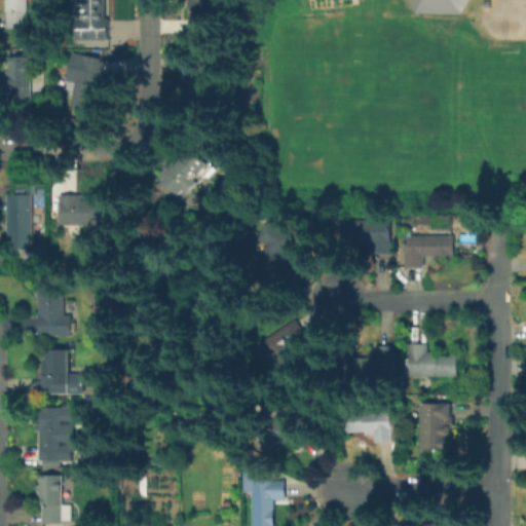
[(7,31),(7,0),(31,0),(31,31),(7,31)]
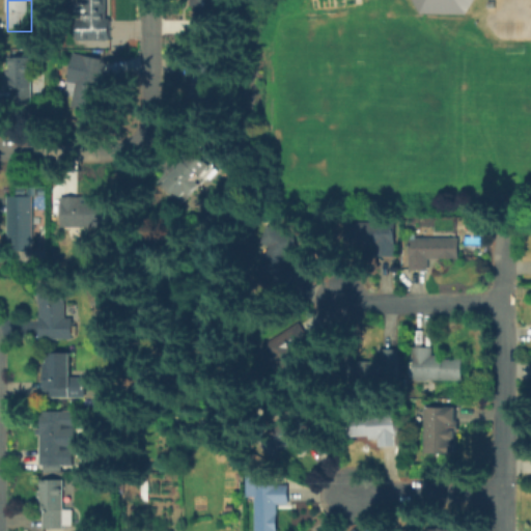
[(108,0),(108,22),(113,22),(113,39),(83,39),(83,0),(108,0)]
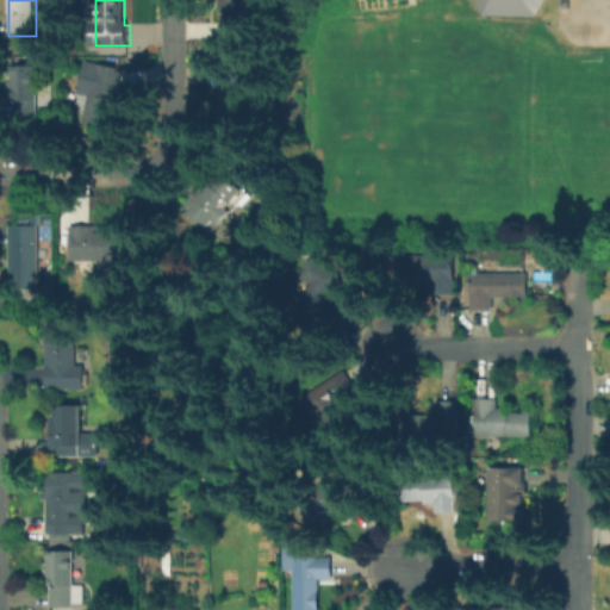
[(222,25),(222,0),(256,0),(256,25),(222,25)]
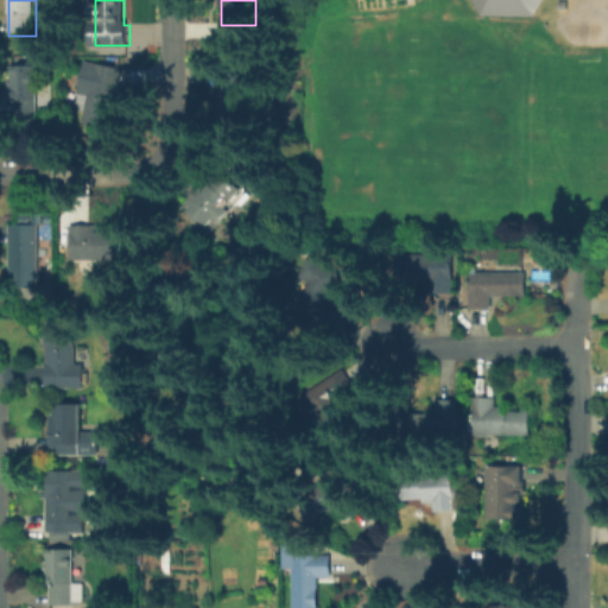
[(607,0),(470,0),(480,16),(532,18),(544,0),(607,0)]
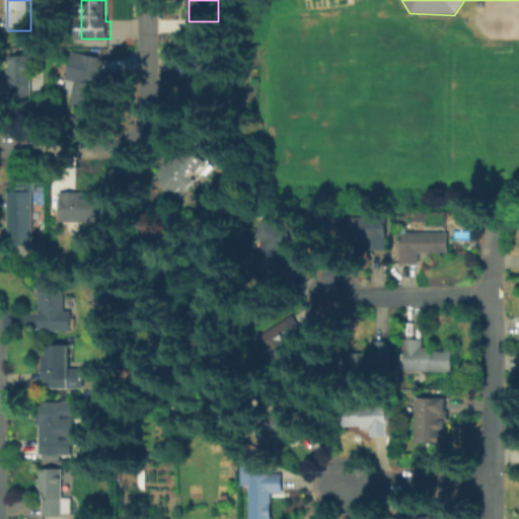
[(74,56),(104,61),(96,112),(71,107),(75,84),(68,83),(74,56)]
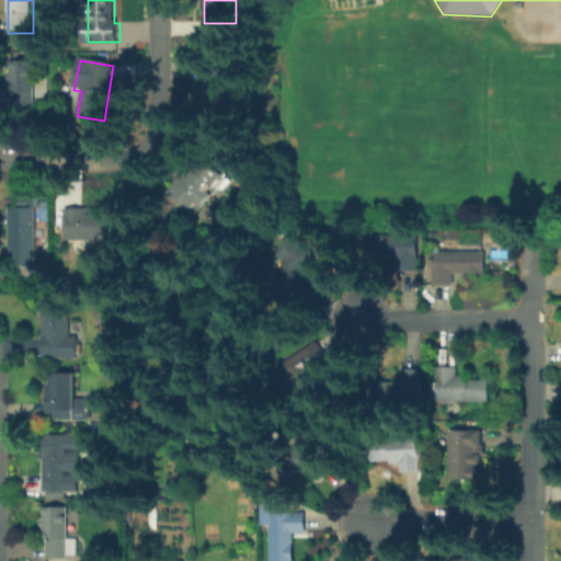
[(12,115),(12,61),(36,61),(36,115),(12,115)]
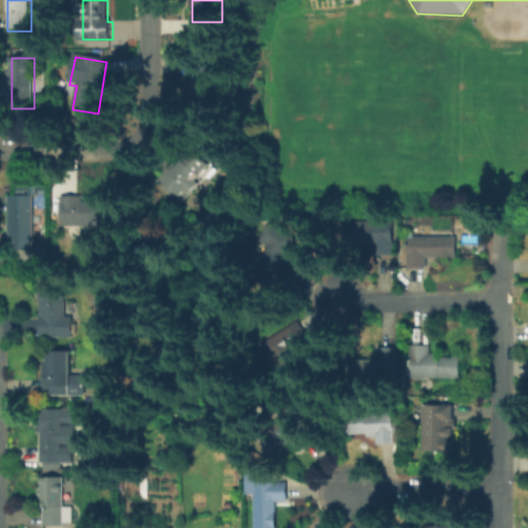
[(194,113),(194,68),(218,68),(218,113),(194,113)]
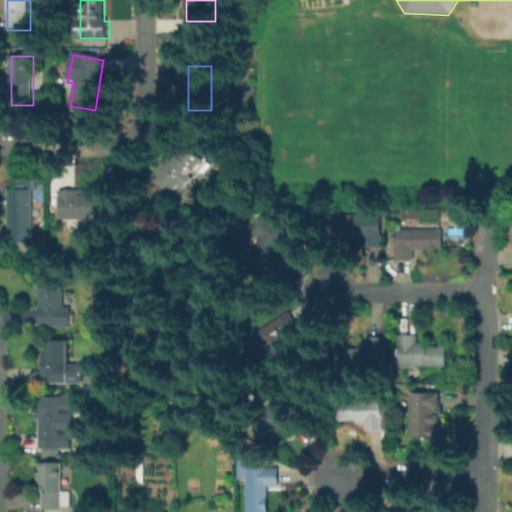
[(148,175),(187,133),(213,157),(208,163),(211,166),(180,200),(148,175)]
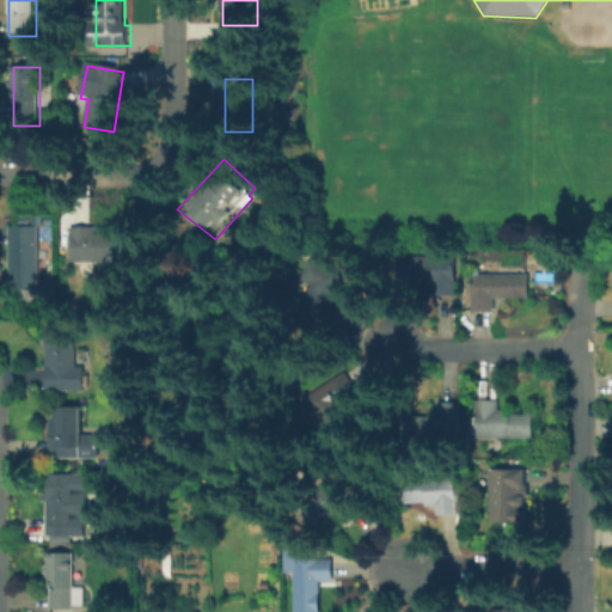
[(10,292),(10,228),(42,228),(42,292),(10,292)]
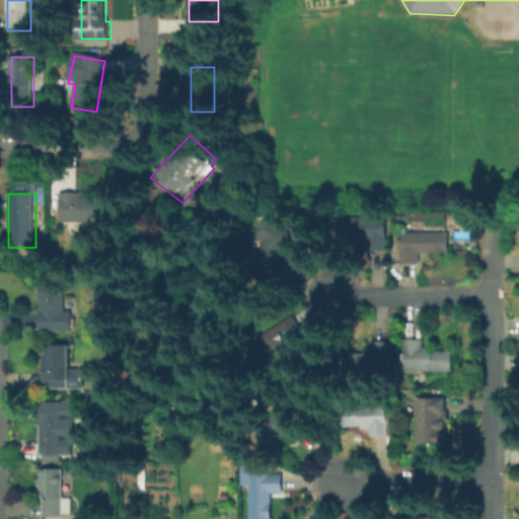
[(77,195),(77,201),(91,201),(91,197),(105,197),(105,201),(113,201),(113,224),(62,224),(62,209),(57,209),(57,195),(77,195)]
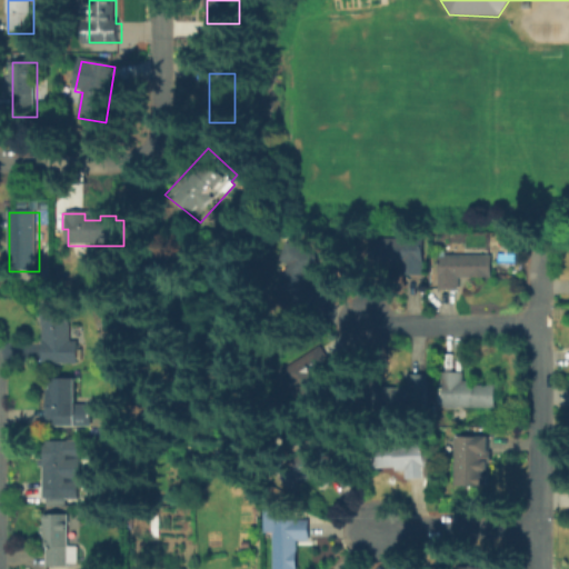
[(426,261),(426,277),(403,277),(403,261),(378,261),(378,240),(426,241),(426,261)]
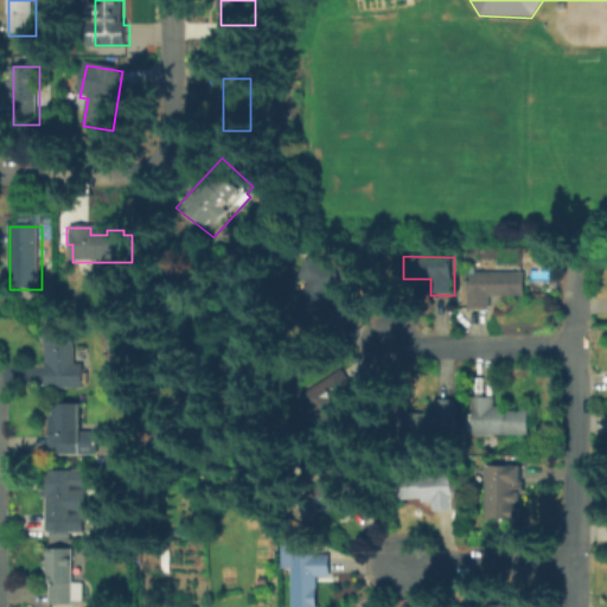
[(306,257),(340,278),(324,307),(337,314),(325,334),(292,314),(308,286),(295,279),(306,257)]
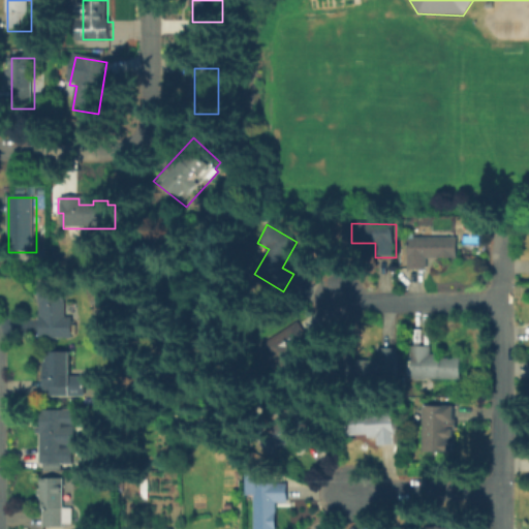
[(408,243),(456,243),(456,259),(429,259),(429,271),(408,271),(408,243)]
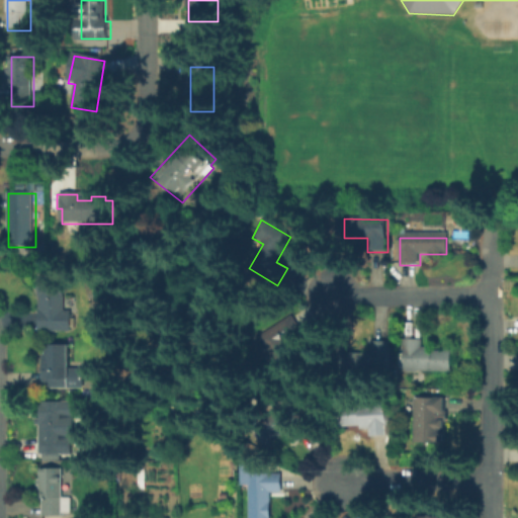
[(64,286),(64,312),(71,312),(71,331),(40,331),(41,286),(64,286)]
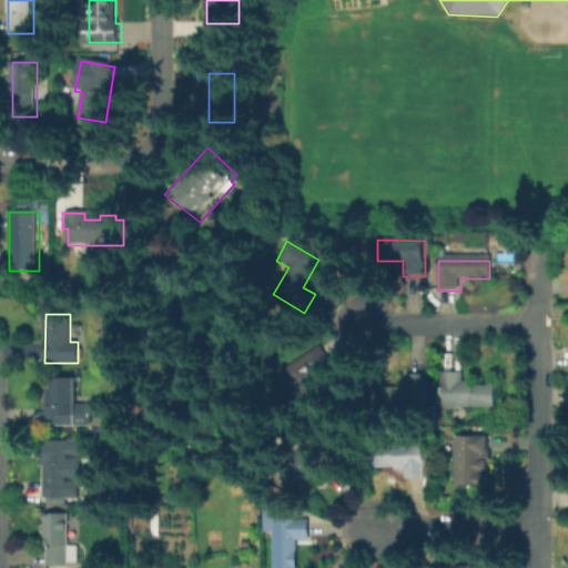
[(326,385),(302,399),(294,385),(293,385),(286,369),(321,348),(334,367),(322,376),(326,385)]
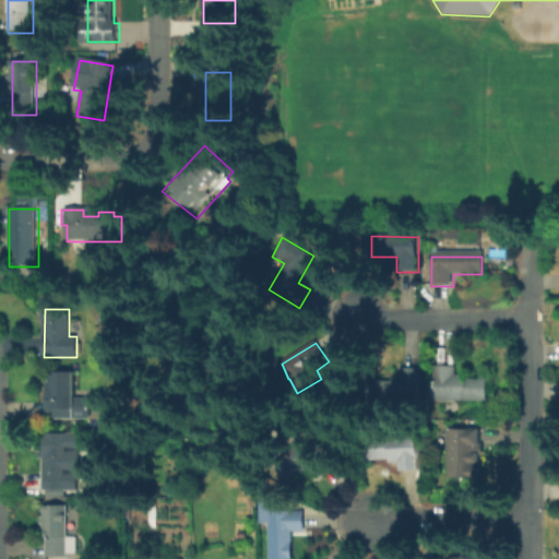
[(426,401),(376,401),(376,379),(400,379),(400,368),(426,368),(426,401)]
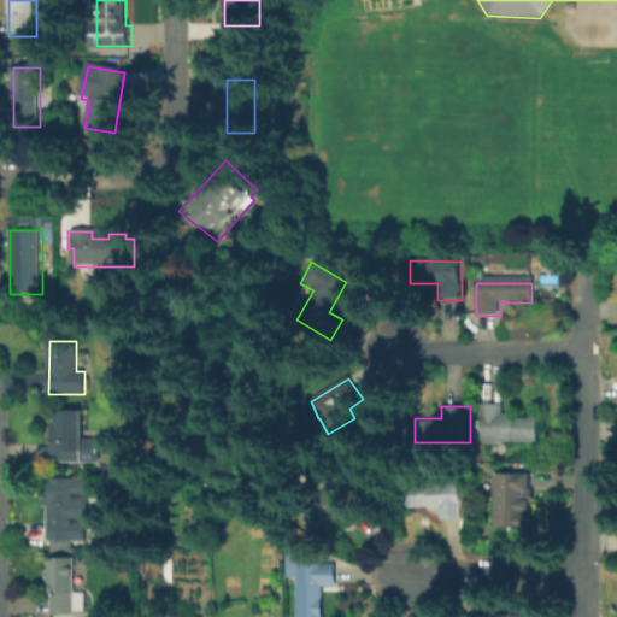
[(506,416),(506,421),(540,421),(540,442),(482,442),(482,416),(481,416),(481,406),(506,406),(506,416)]
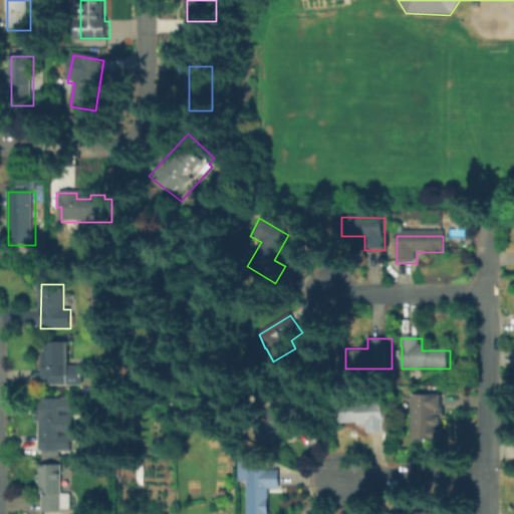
[(72,387),(41,387),(42,342),(72,342),(72,361),(72,387)]
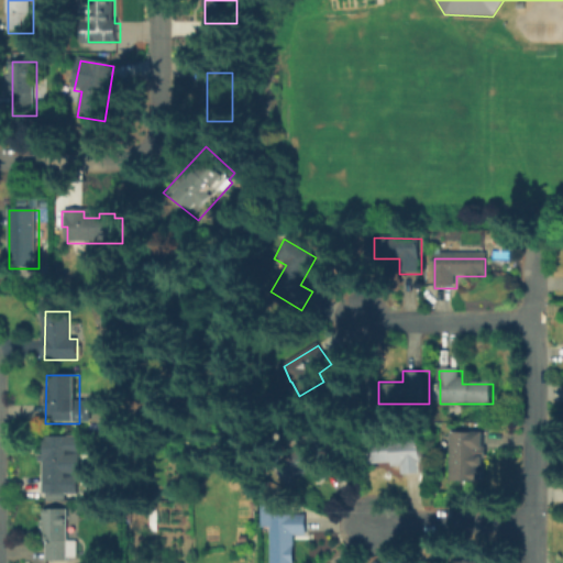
[(453,433),(487,433),(487,484),(453,484),(453,433)]
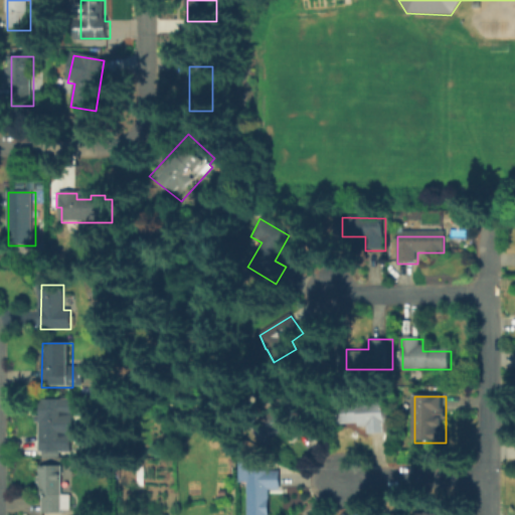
[(40,452),(40,399),(74,399),(74,452),(40,452)]
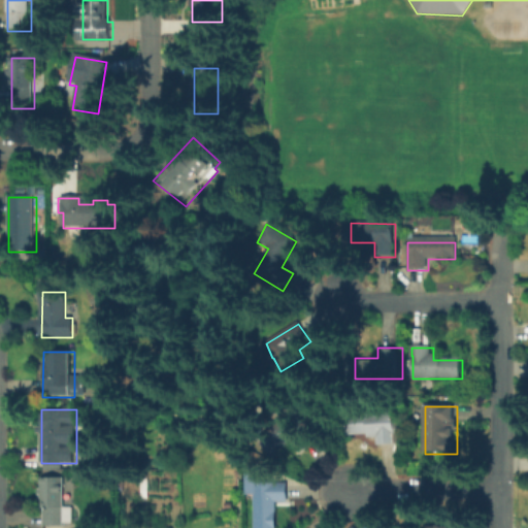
[(403,416),(403,446),(378,446),(378,436),(354,436),(354,416),(403,416)]
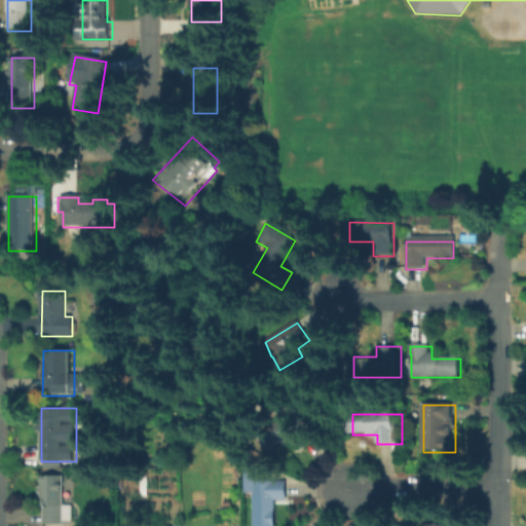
[(245,494),(245,474),(267,474),(267,482),(287,482),(287,503),(276,503),(276,525),(254,525),(254,494),(245,494)]
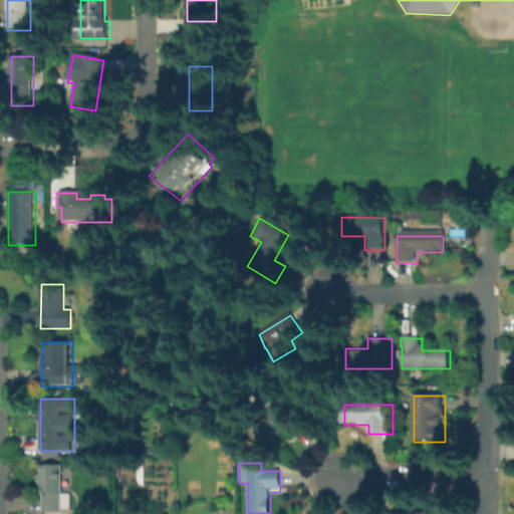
[(64,466),(64,496),(71,496),(71,512),(41,511),(42,465),(64,466)]
